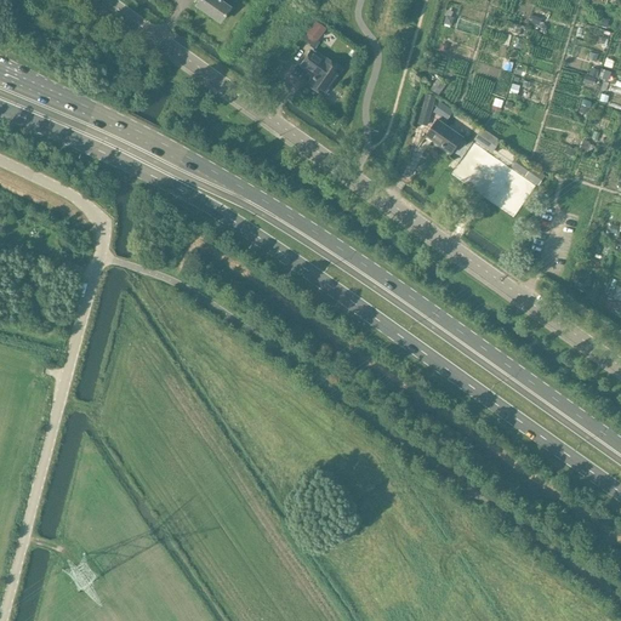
[(222,3),(223,0),(198,0),(195,5),(218,21),(229,7),(222,3)]
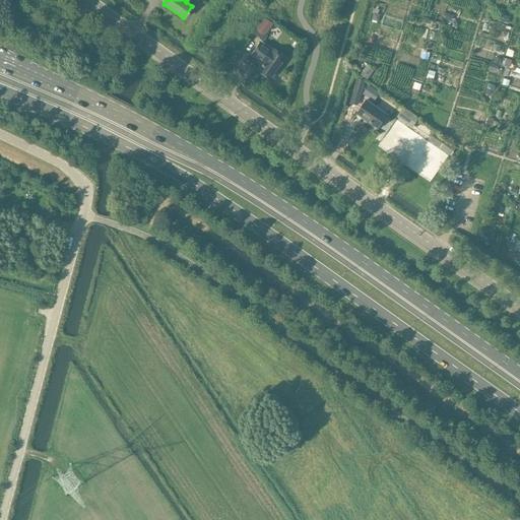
[(261,35),(265,34),(272,23),(264,17),(257,27),(258,31),(261,35)]
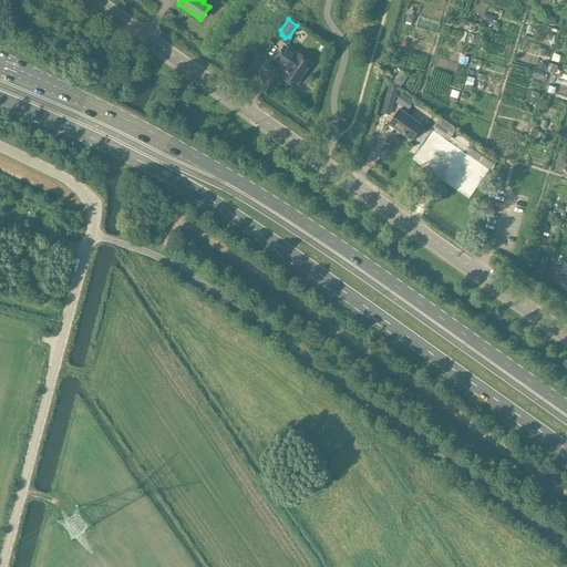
[(297,80),(309,62),(308,62),(307,64),(282,47),(274,59),(286,68),(280,76),(290,84),(295,79),(297,80)]
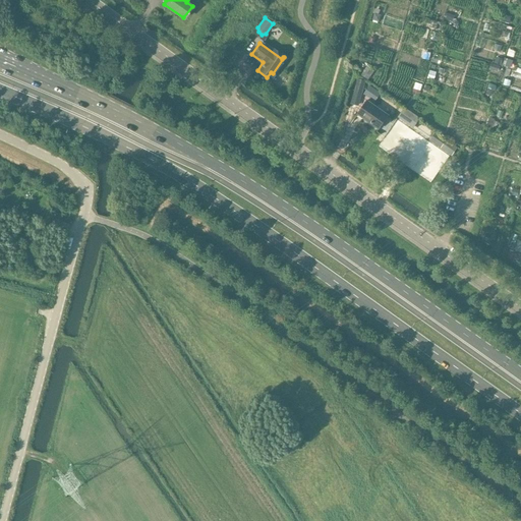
[(358,106),(364,80),(356,78),(350,104),(358,106)]
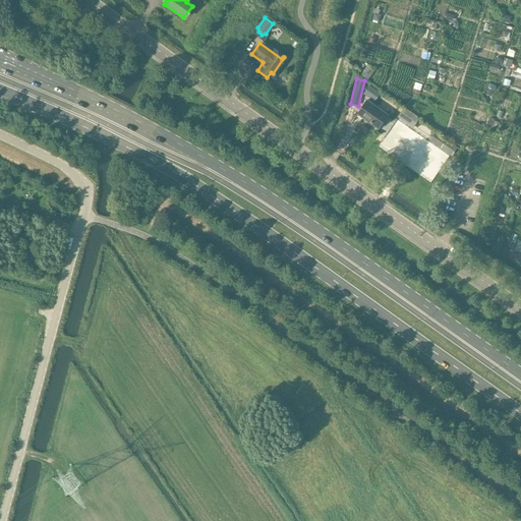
[(369,85),(364,94),(374,101),(381,93),(369,85)]
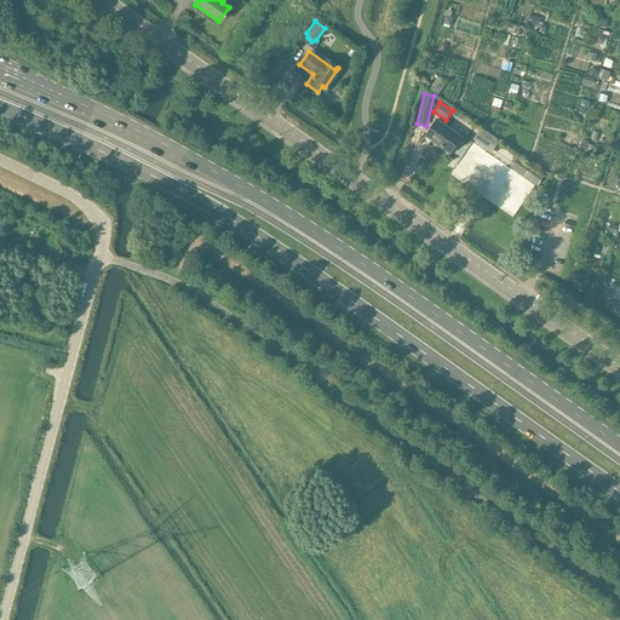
[(461,138),(436,120),(425,135),(449,153),(461,138)]
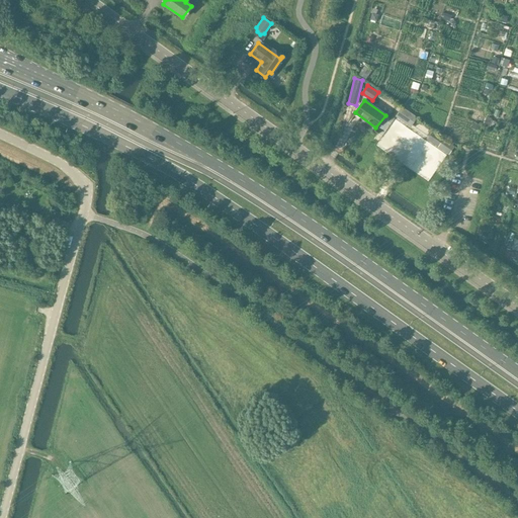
[(417,118),(402,107),(397,114),(411,125),(413,123),(416,125),(418,121),(416,119),(417,118)]
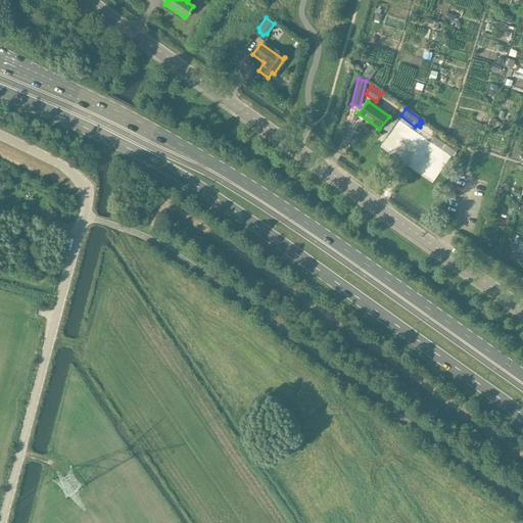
[(454,156),(460,147),(437,132),(431,141),(454,156)]
